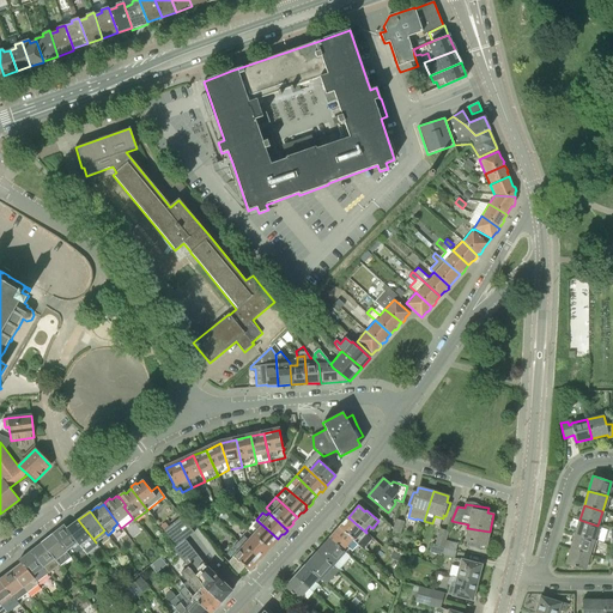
[(175,547),(186,539),(194,533),(181,517),(164,532),(169,538),(175,546),(175,547)]
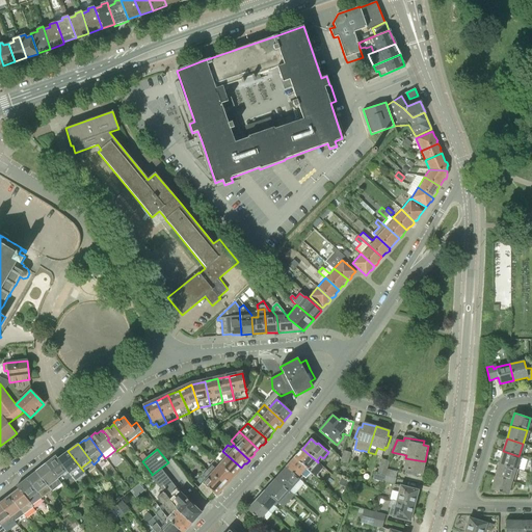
[(310,472),(318,462),(302,449),(294,458),(310,472)]
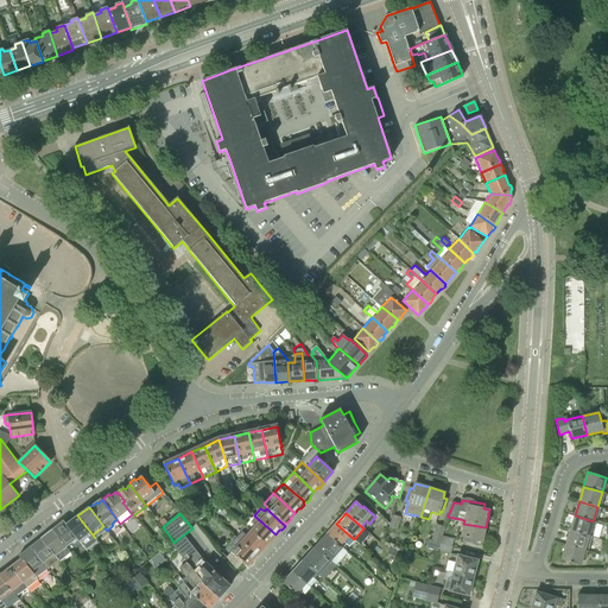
[(388,527),(397,530),(401,518),(393,514),(393,515),(391,521),(388,527)]
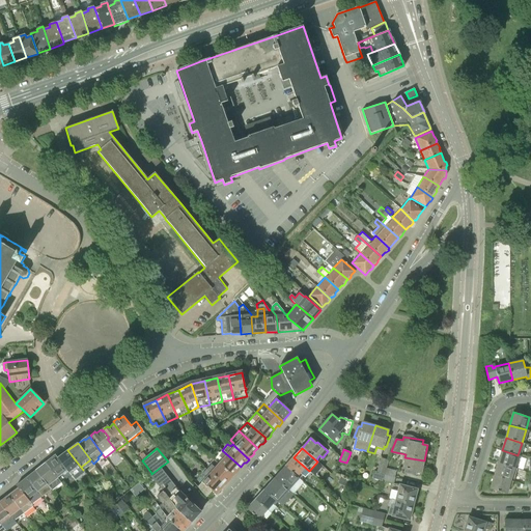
[(79,473),(83,470),(67,450),(58,458),(68,472),(70,472),(74,478),(80,474),(79,473)]
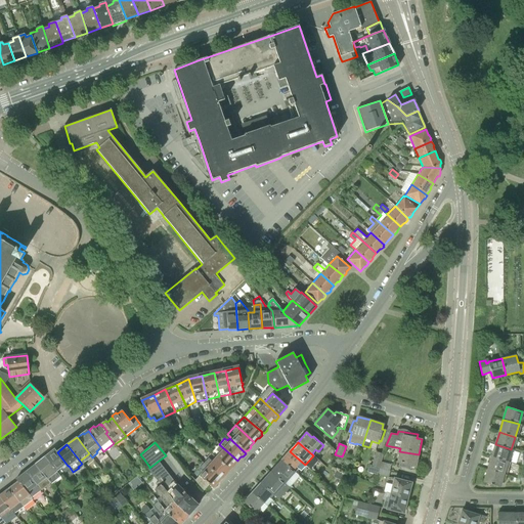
[(233,464),(237,461),(219,444),(214,449),(219,453),(216,457),(228,469),(229,469),(231,469),(234,466),(233,464)]
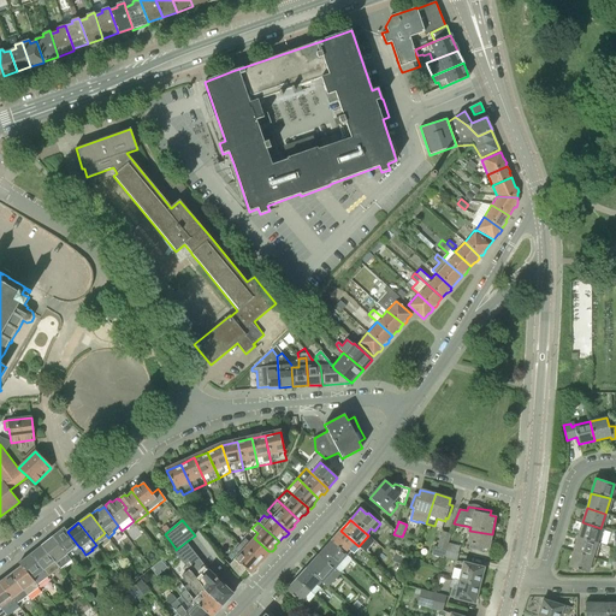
[(578,538),(597,543),(600,528),(582,522),(578,538)]
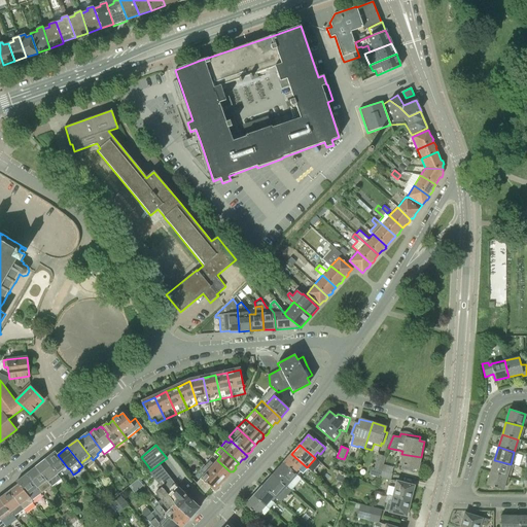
[(64,471),(68,468),(58,455),(55,451),(45,459),(58,475),(63,470),(64,471)]
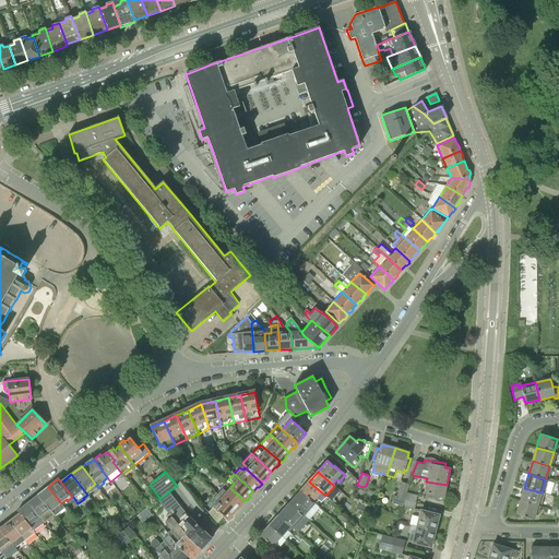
[(320,501),(325,496),(309,482),(300,490),(316,503),(318,500),(320,501)]
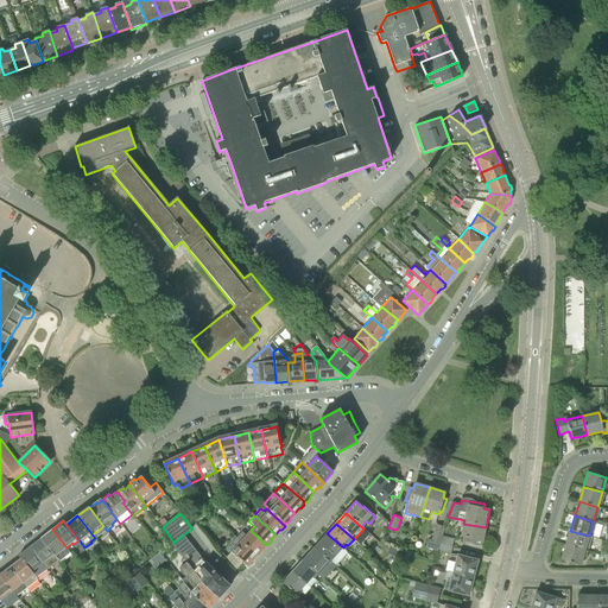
[(438,551),(441,544),(442,536),(444,527),(436,524),(431,540),(428,539),(425,548),(438,551)]
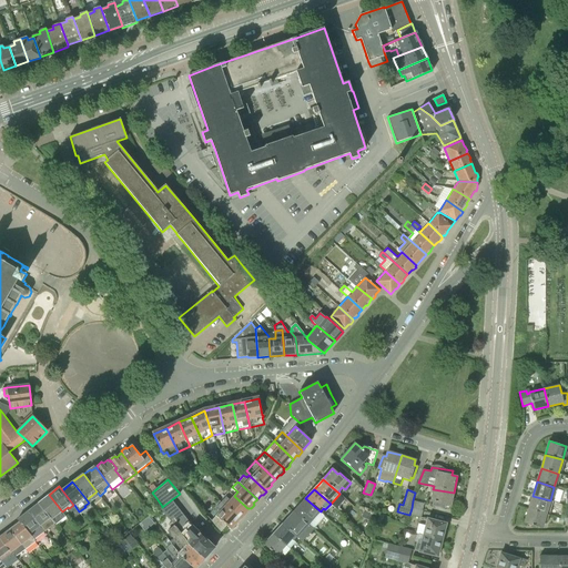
[(454,493),(433,489),(430,501),(433,501),(433,505),(445,507),(446,504),(450,505),(454,493)]
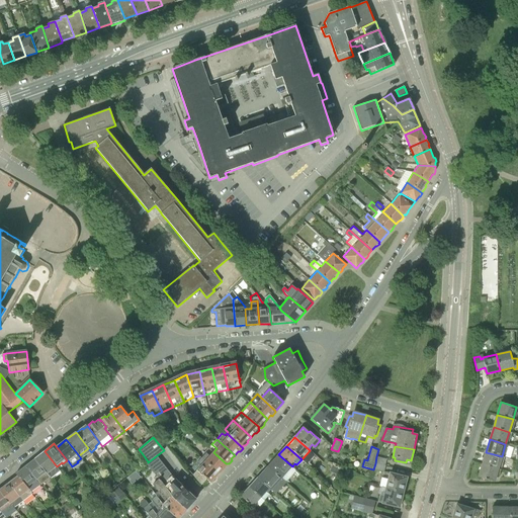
[(60,471),(57,466),(45,451),(35,458),(51,479),(60,471)]
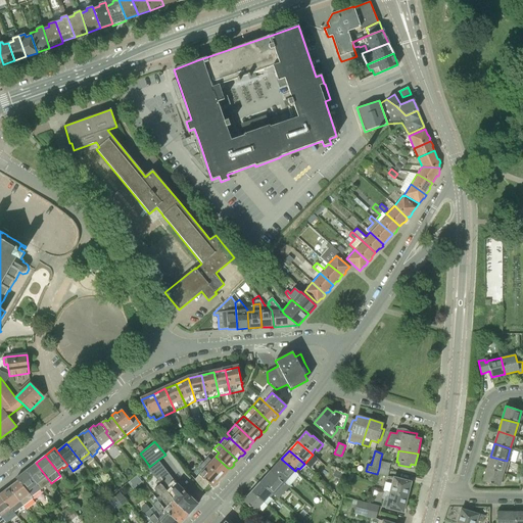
[(228,469),(228,468),(216,457),(211,461),(208,458),(203,462),(220,477),(224,473),(226,474),(228,471),(228,469)]
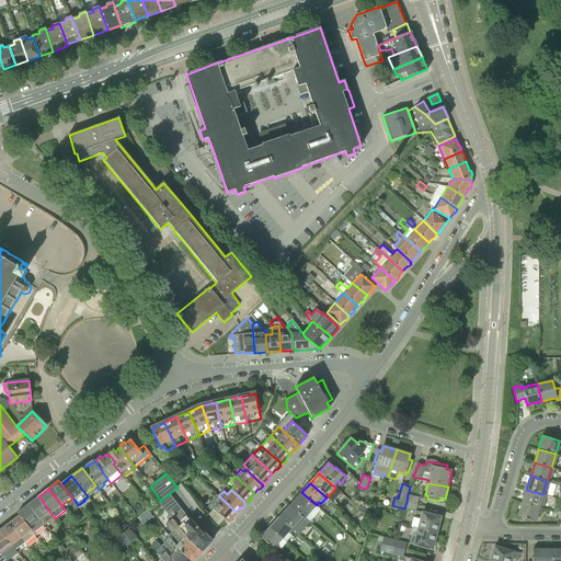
[(523,503),(539,508),(544,494),(526,490),(523,503)]
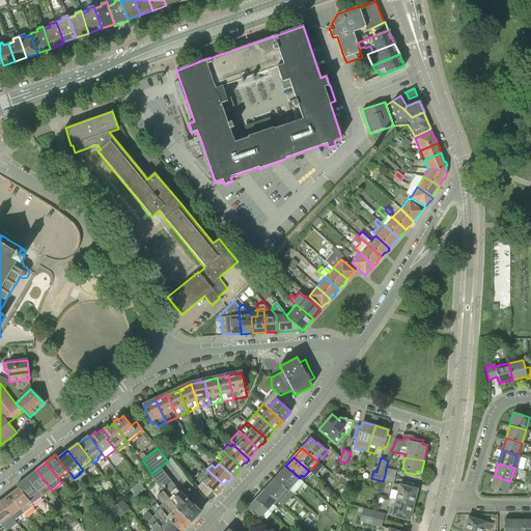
[(275,477),(292,493),(303,481),(300,478),(285,466),(275,477)]
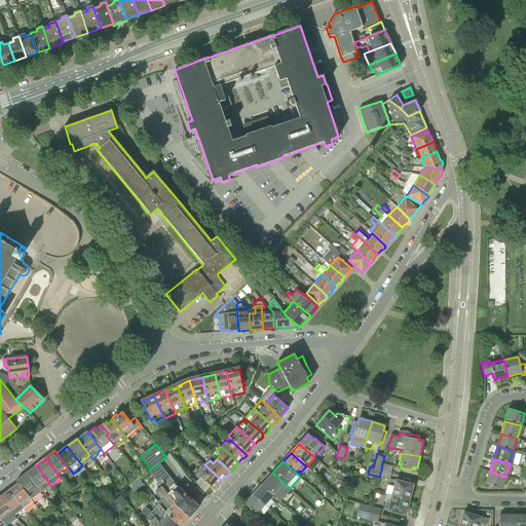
[(159,462),(150,470),(156,476),(164,470),(159,462)]
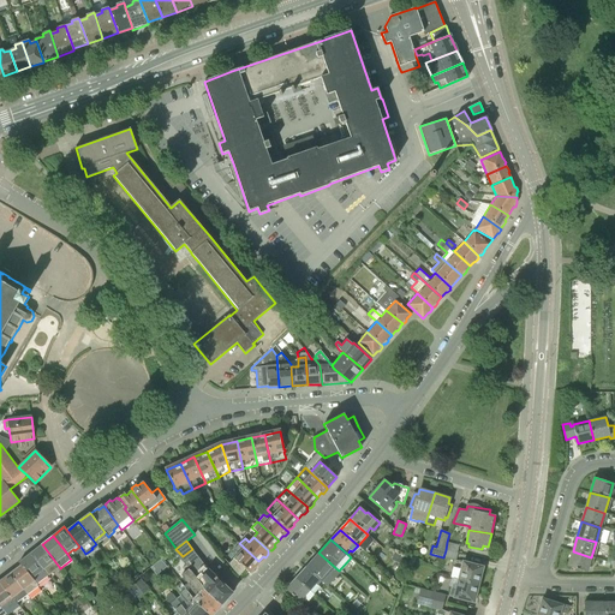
[(255,566),(258,561),(239,543),(238,542),(228,553),(233,557),(233,559),(234,560),(249,572),(250,572),(252,572),(255,568),(255,566)]
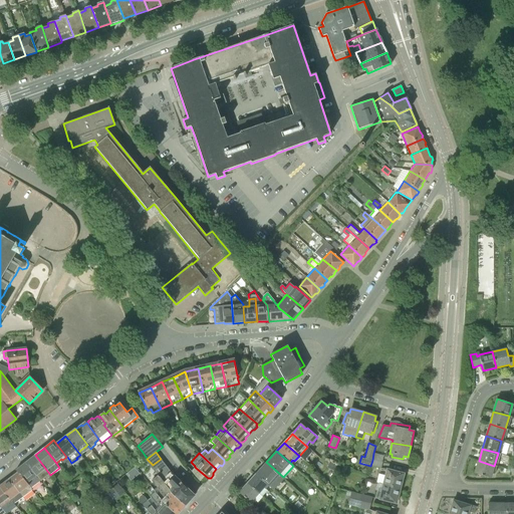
[(372,460),(381,462),(383,456),(373,453),(372,460)]
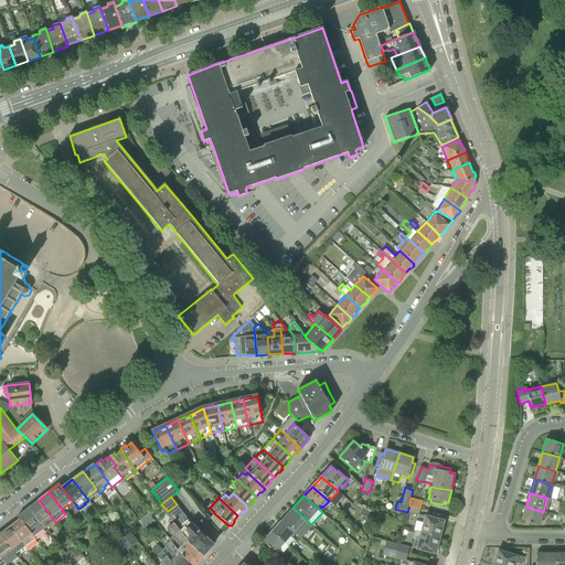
[(57,524),(55,522),(39,500),(29,508),(46,531),(48,532),(50,530),(52,530),(53,528),(57,524)]
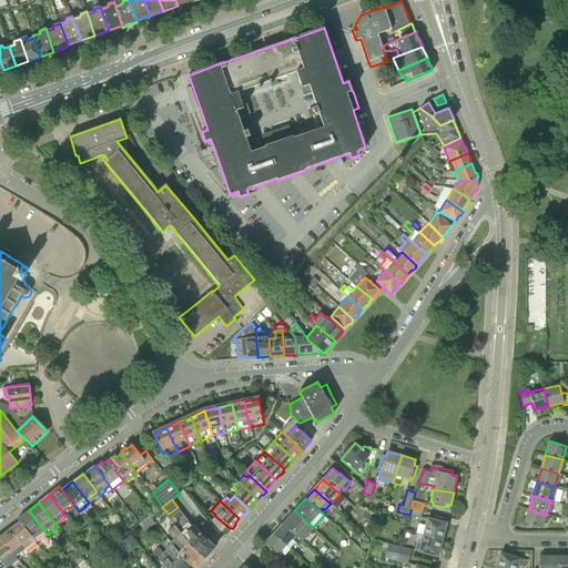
[(183,515),(178,507),(169,514),(174,521),(183,515)]
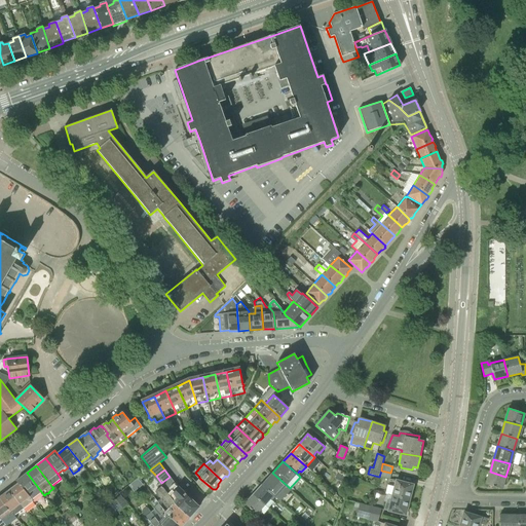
[(379,477),(389,480),(391,473),(390,473),(381,471),(379,477)]
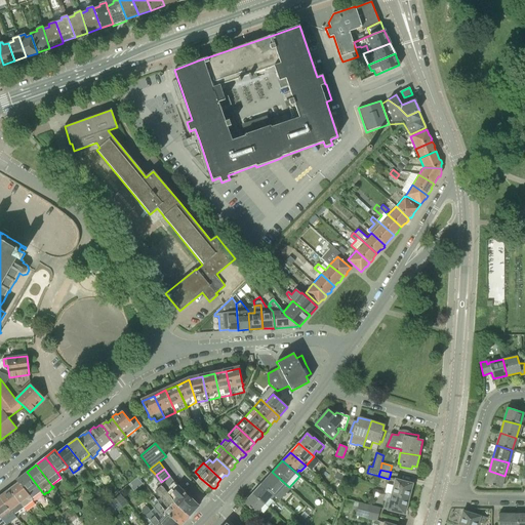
[(505,476),(489,471),(485,483),(500,488),(505,476)]
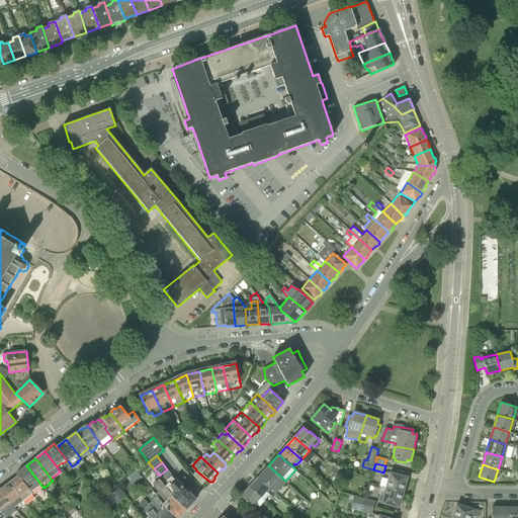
[(33,495),(42,487),(26,465),(15,473),(17,477),(33,495)]
